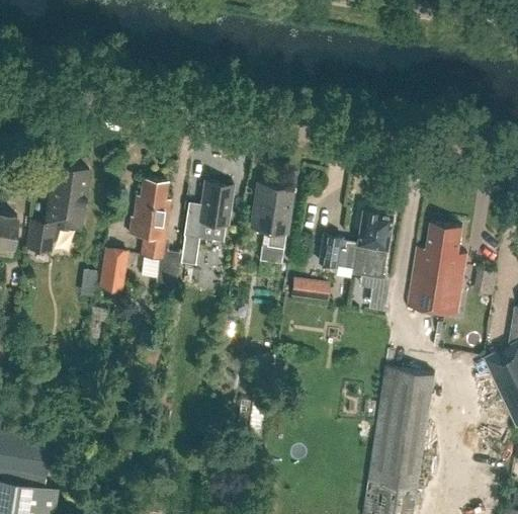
[(54,165),(45,222),(30,220),(25,249),(51,253),(55,225),(80,229),(90,171),(54,165)]
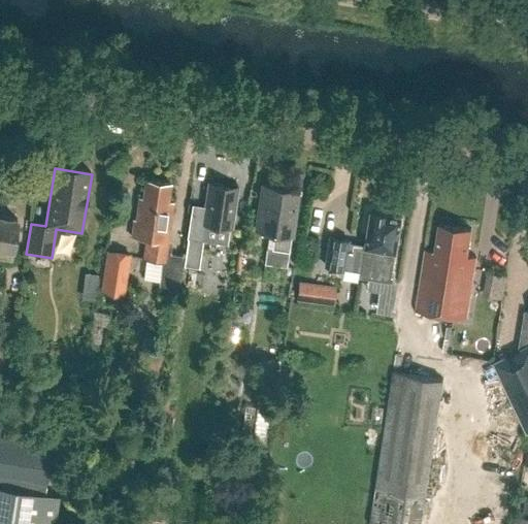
[(183,259),(167,257),(166,257),(172,211),(167,210),(171,187),(145,183),(142,206),(138,206),(136,223),(134,223),(131,239),(145,242),(143,262),(162,265),(159,288),(178,291),(183,259)]
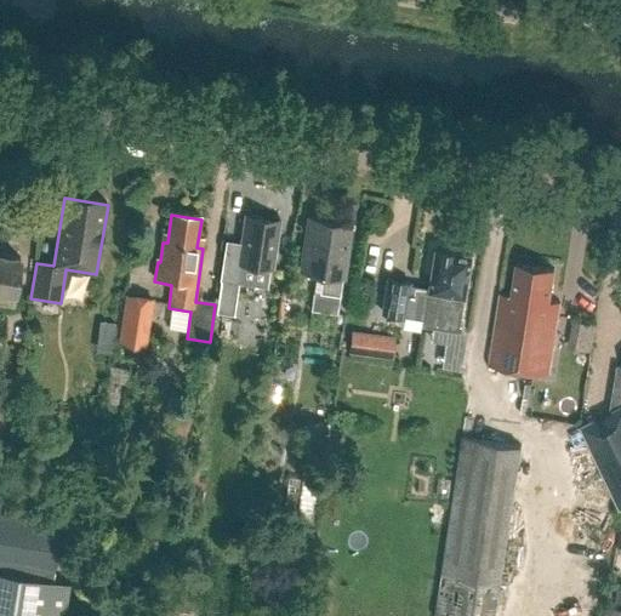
[(272,272),(279,223),(248,218),(240,267),(272,272)]
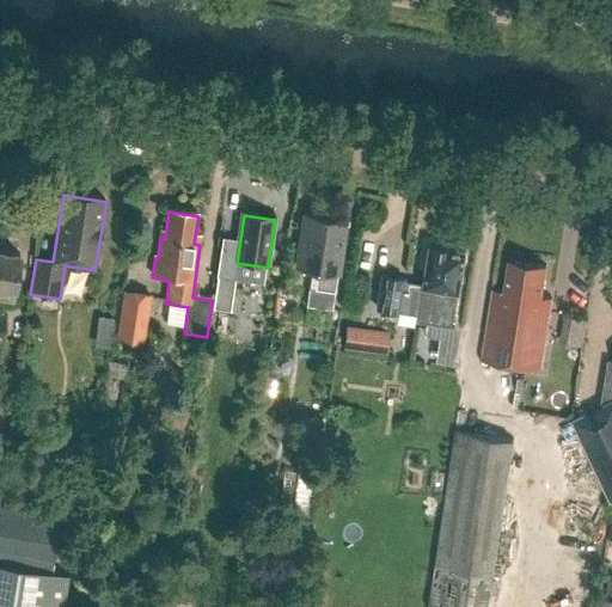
[(337,276),(346,222),(305,216),(297,270),(337,276)]
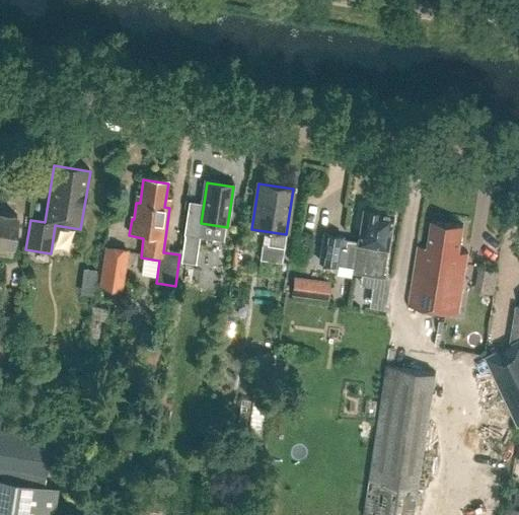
[(324,236),(320,265),(338,268),(354,270),(354,275),(383,279),(385,267),(387,251),(392,216),(363,212),(358,247),(358,248),(342,246),(343,239),(324,236)]
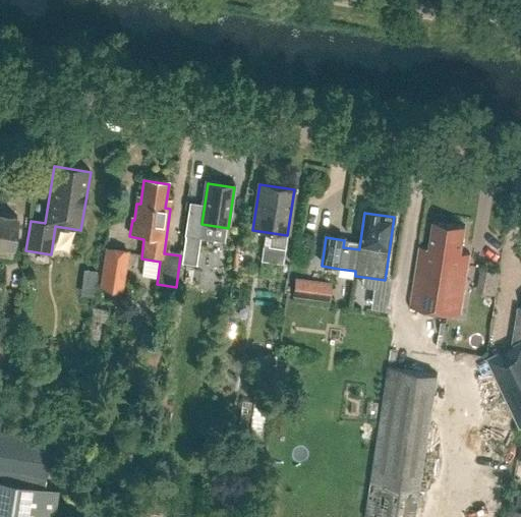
[(0,256),(11,259),(17,219),(0,216),(0,256)]
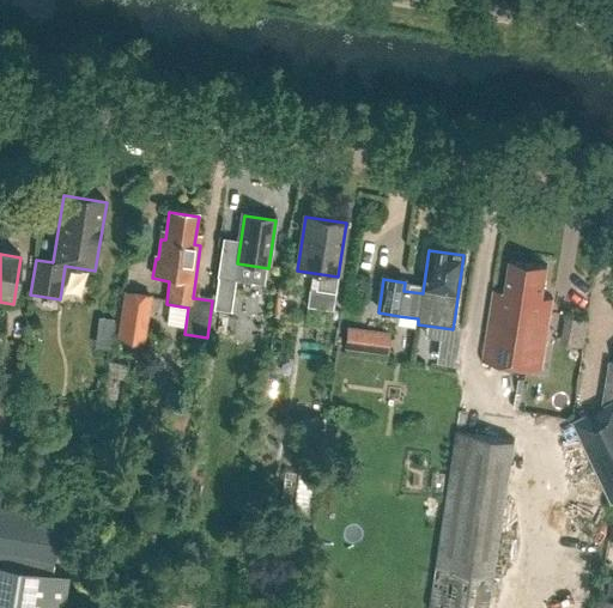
[(542,371),(553,303),(542,301),(548,268),(510,262),(505,295),(495,293),(484,363),(542,371)]
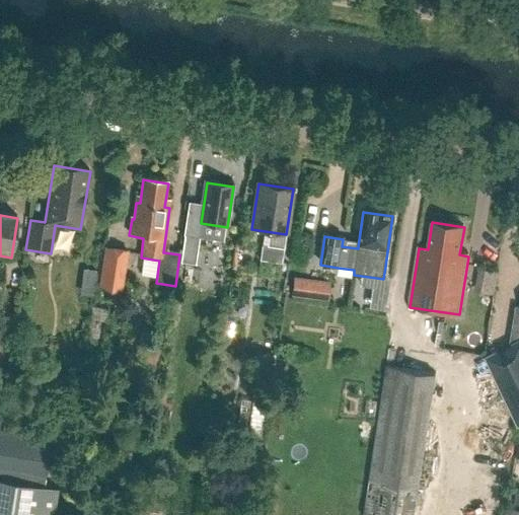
[(195,265),(199,239),(186,237),(181,263),(195,265)]
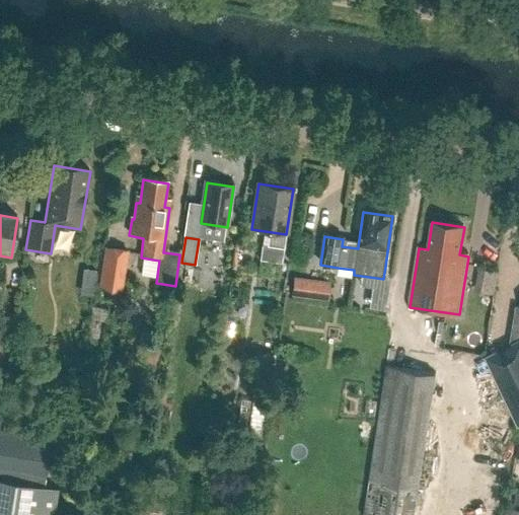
[(284,252),(263,248),(261,264),(282,267),(284,252)]
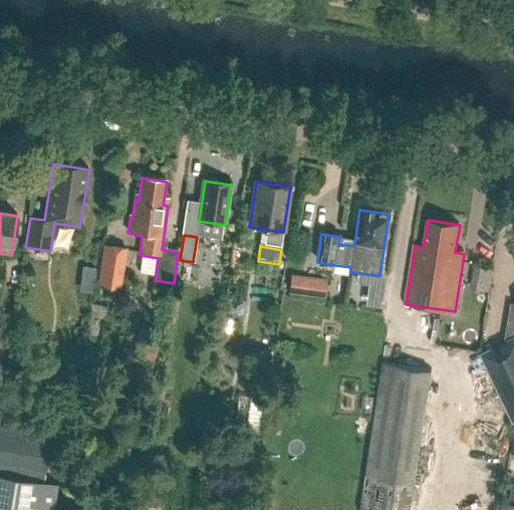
[(104,247),(98,287),(118,290),(124,250),(104,247)]
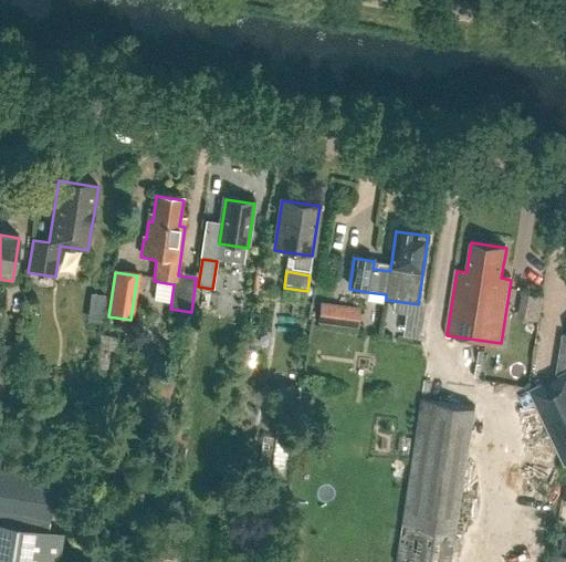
[(91,297),(87,324),(101,325),(104,299),(91,297)]
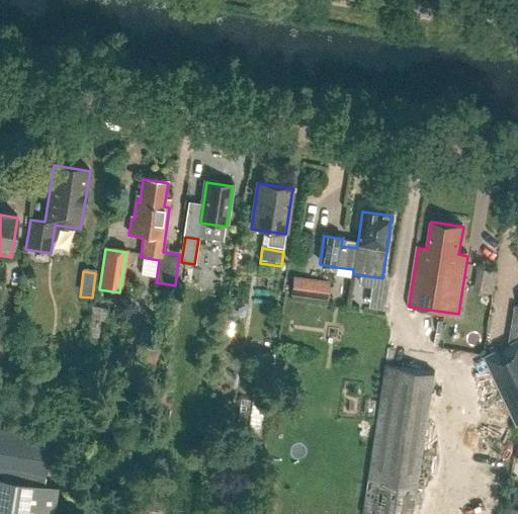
[(293,281),(291,298),(327,303),(329,286),(293,281)]
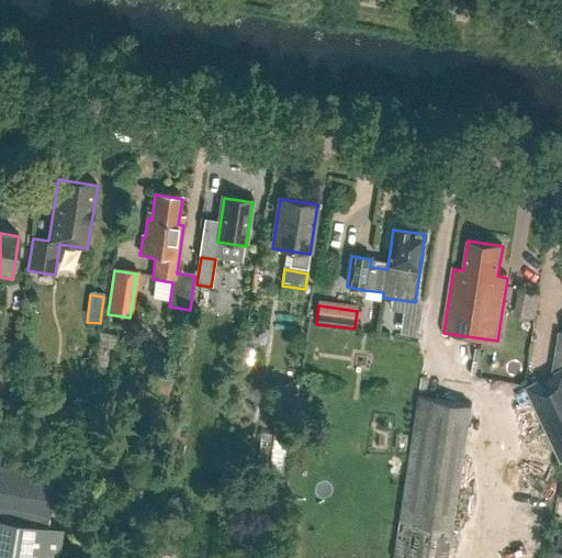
[(561,334),(559,334),(553,369),(554,369),(554,375),(525,388),(561,465),(561,464),(561,334)]
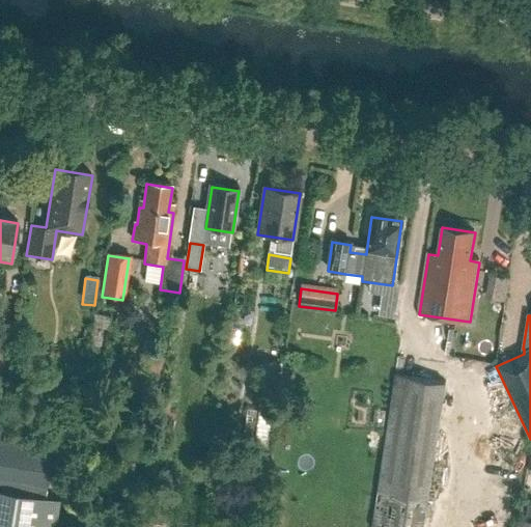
[(427,526),(449,382),(399,375),(376,526),(427,526)]
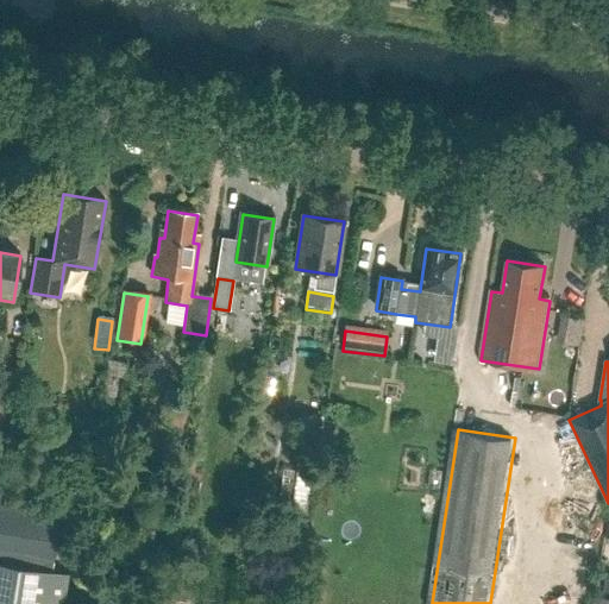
[(288,521),(306,523),(313,477),(296,474),(288,521)]
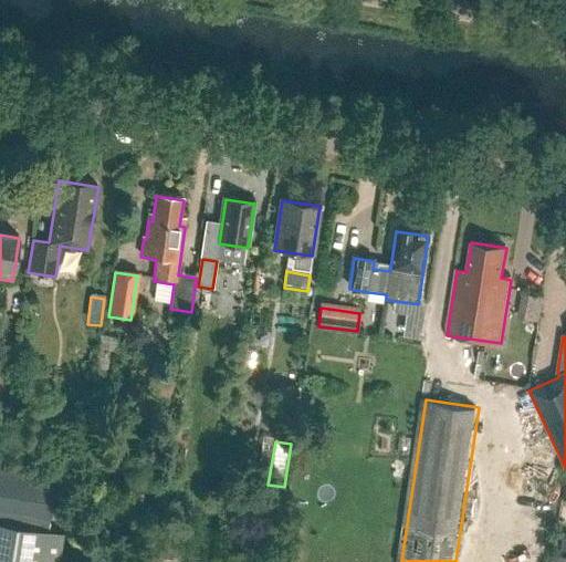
[(58,561),(63,536),(0,524),(0,561),(58,561)]
